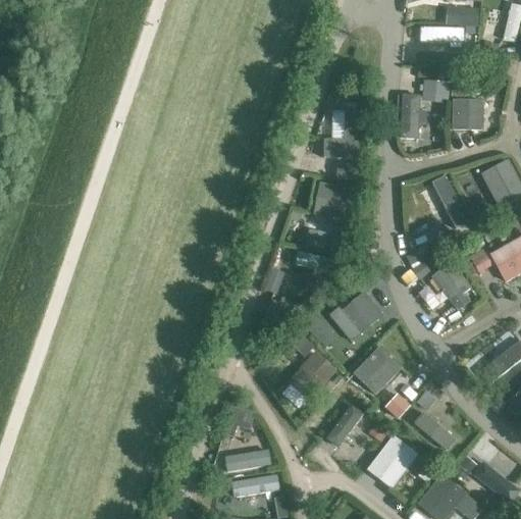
[(520,12),(520,5),(511,4),(503,39),(515,41),(520,12)]
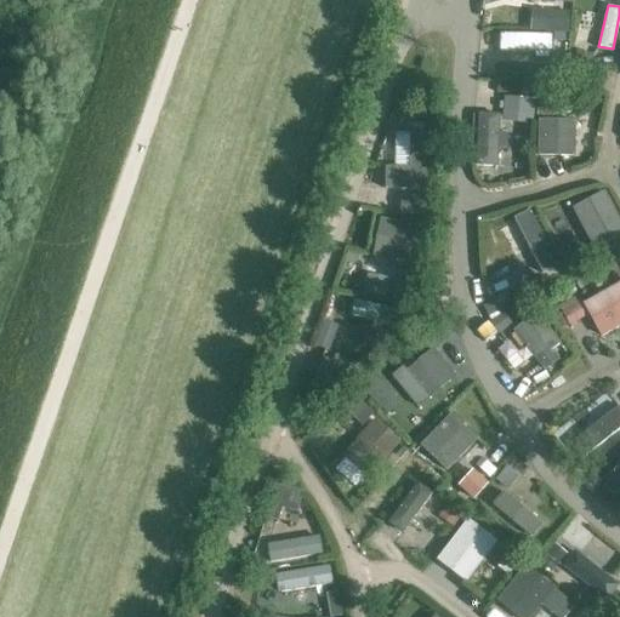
[(530,6),(529,27),(567,29),(569,9),(530,6)]
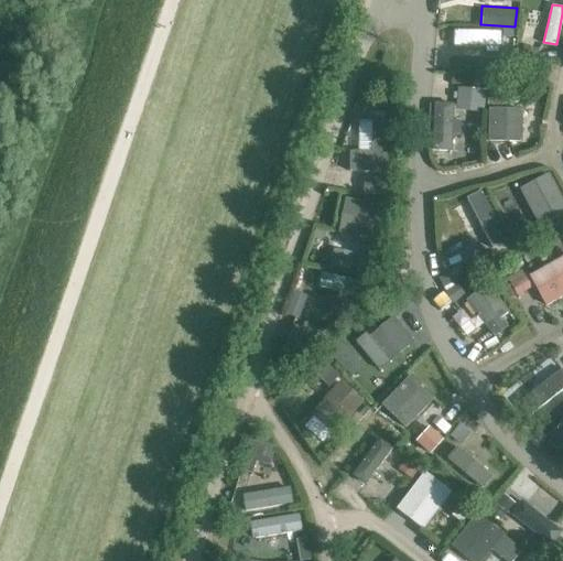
[(455,28),(454,44),(485,45),(485,50),(494,50),(494,45),(500,45),(500,29),(455,28)]
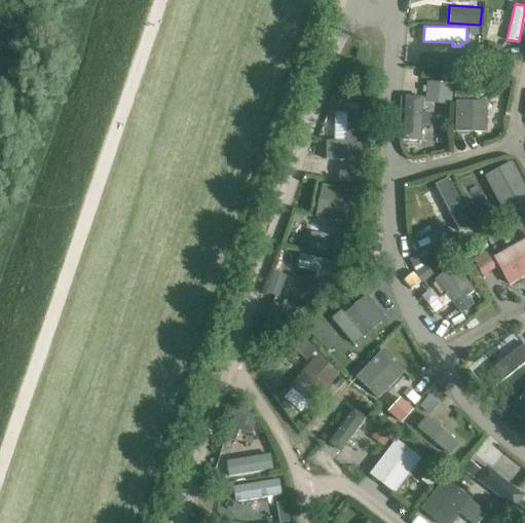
[(487,40),(484,57),(498,60),(501,43),(487,40)]
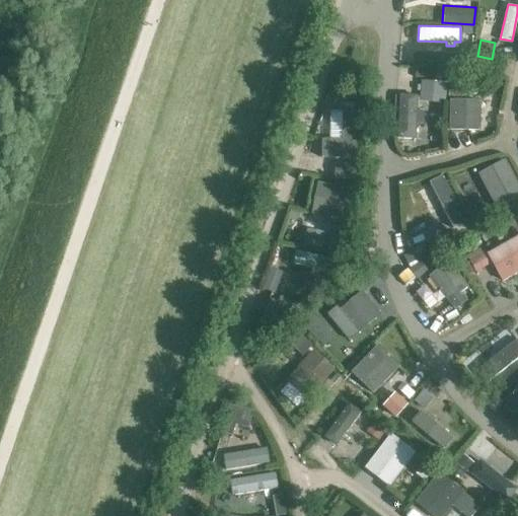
[(472,44),(462,46),(466,64),(476,62),(472,44)]
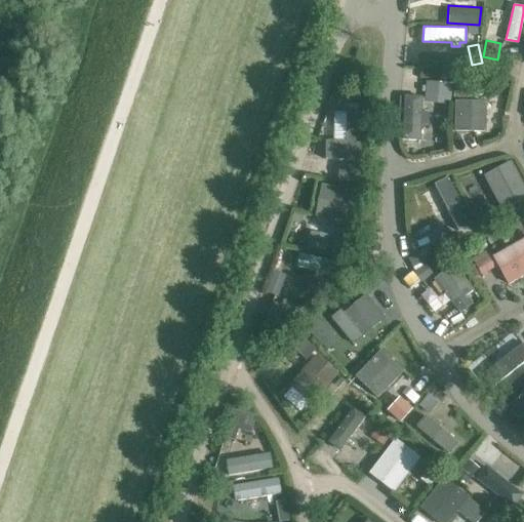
[(453,77),(453,95),(473,95),(473,77),(453,77)]
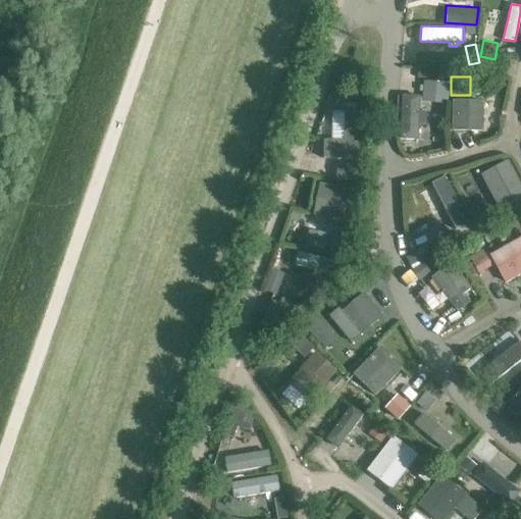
[(486,78),(486,91),(500,91),(500,78),(486,78)]
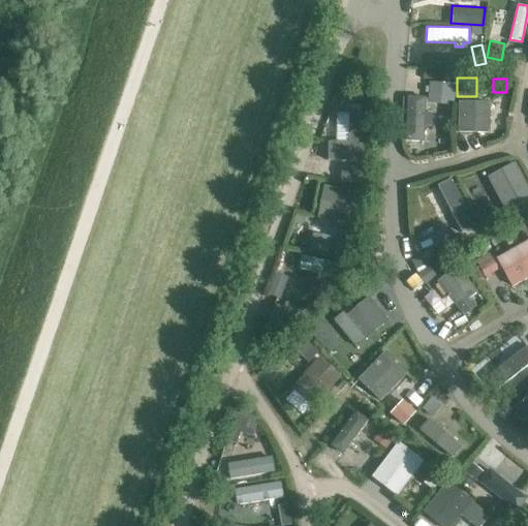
[(429,80),(427,100),(454,103),(456,82),(429,80)]
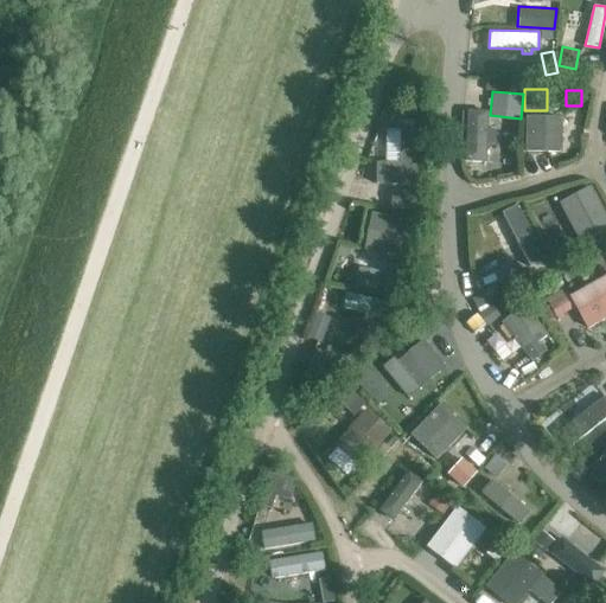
[(467,109),(466,160),(486,160),(486,143),(496,143),(497,127),(486,127),(488,109),(467,109)]
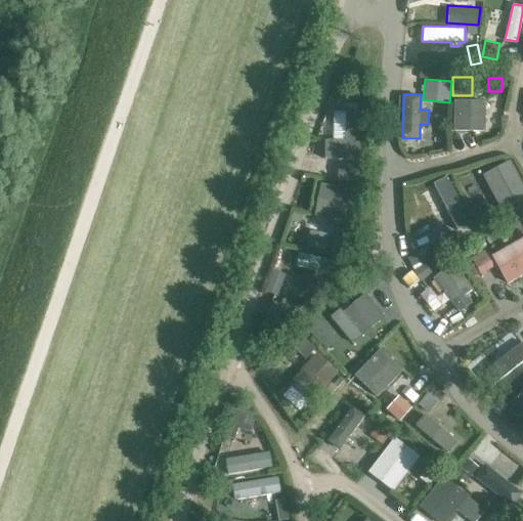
[(484,99),(453,98),(453,130),(484,130),(484,99)]
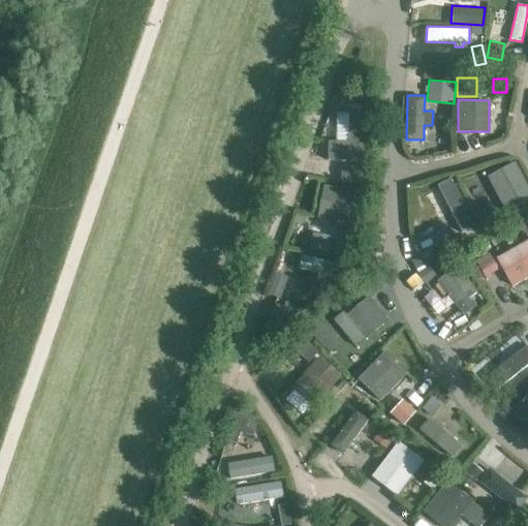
[(327,158),(363,159),(364,112),(348,111),(348,141),(328,140),(327,158)]
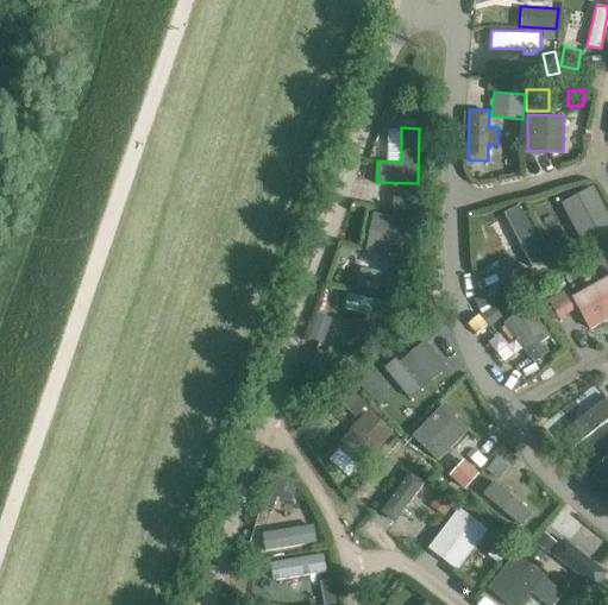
[(607,214),(594,186),(562,201),(581,240),(607,227),(607,214)]
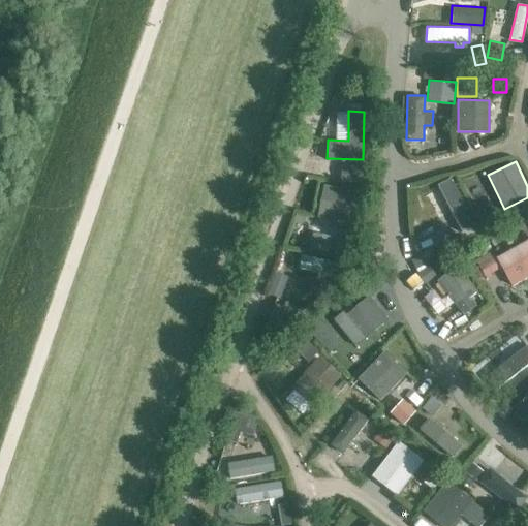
[(341,164),(341,180),(362,180),(363,165),(341,164)]
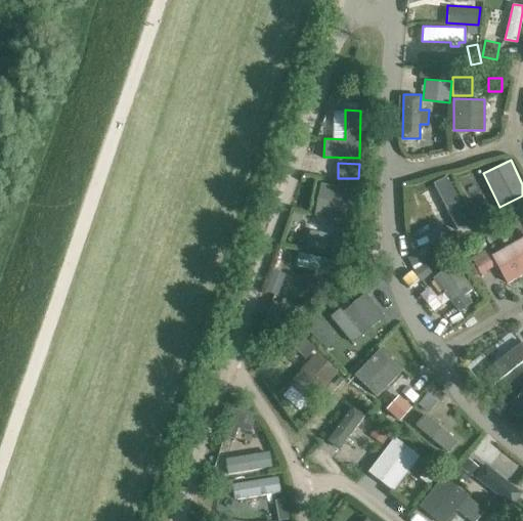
[(432,182),(456,228),(471,220),(446,175),(432,182)]
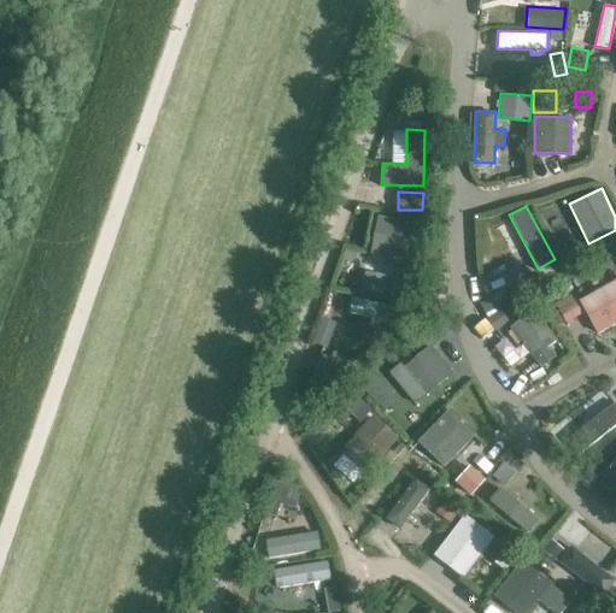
[(379,214),(370,252),(412,260),(421,223),(379,214)]
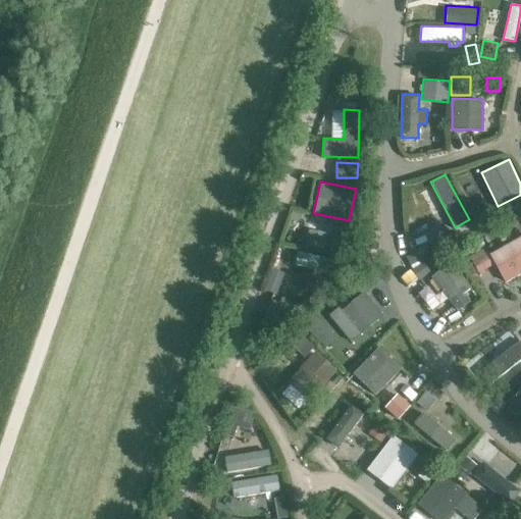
[(291,206),(289,216),(298,219),(301,209),(291,206)]
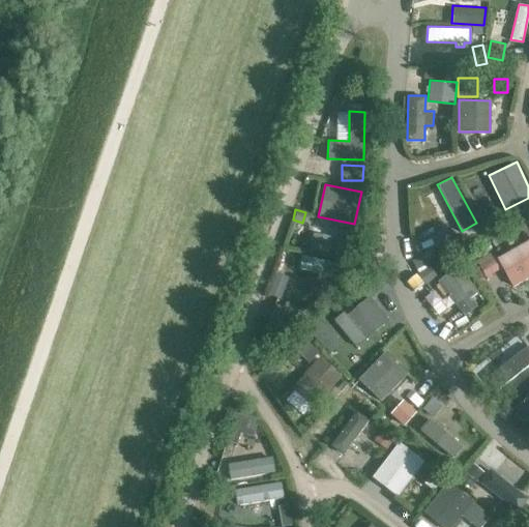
[(499,211),(481,220),(491,237),(507,229),(499,211)]
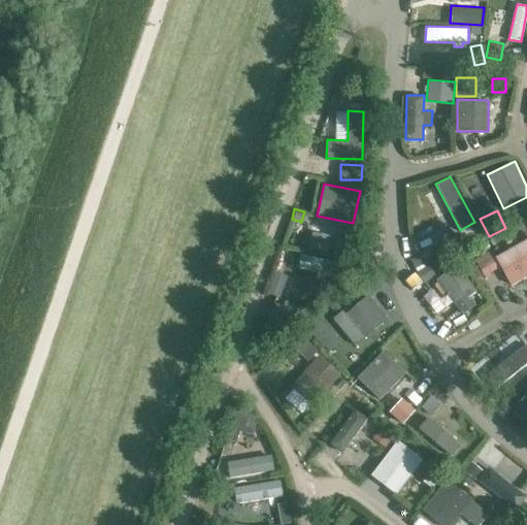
[(339,228),(334,254),(353,257),(356,239),(351,238),(353,230),(339,228)]
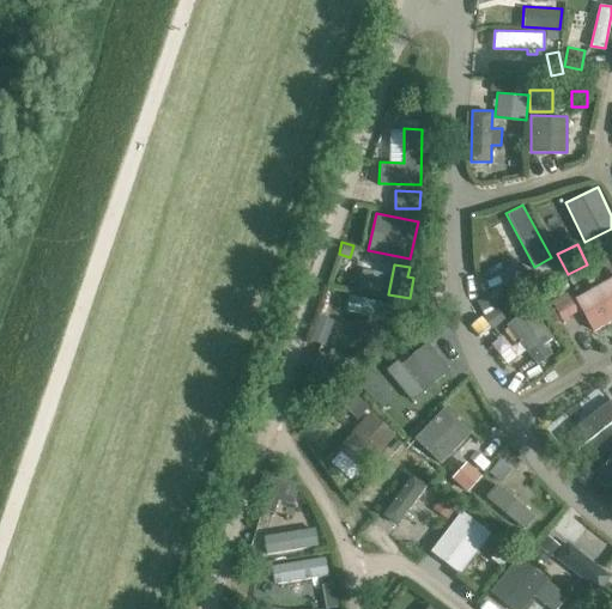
[(532,267),(513,275),(515,280),(525,299),(543,290),(532,267)]
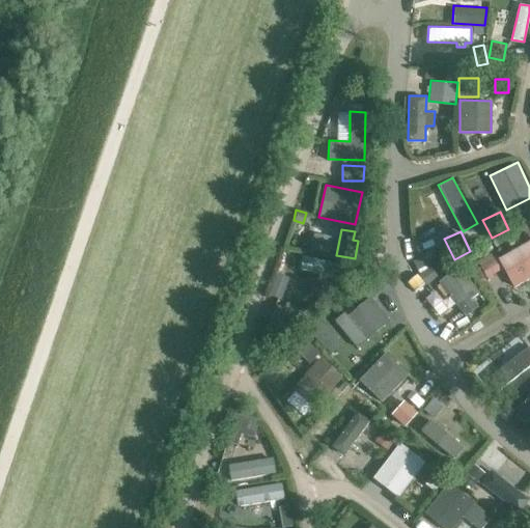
[(314,232),(311,249),(328,252),(331,235),(314,232)]
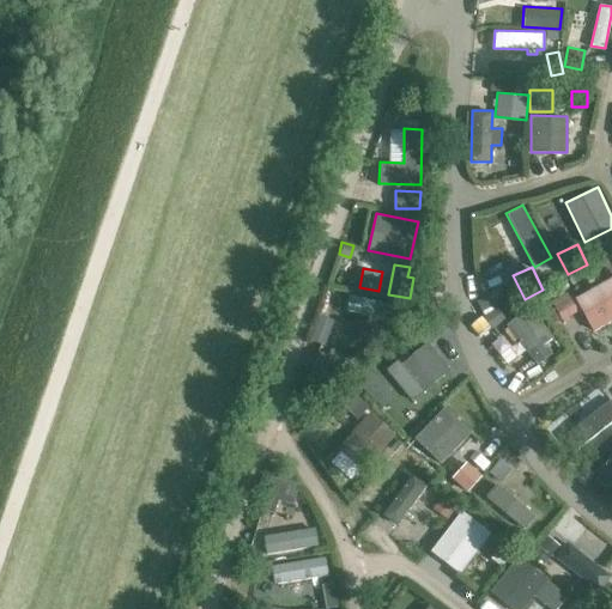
[(611,275),(574,297),(592,329),(611,317),(611,275)]
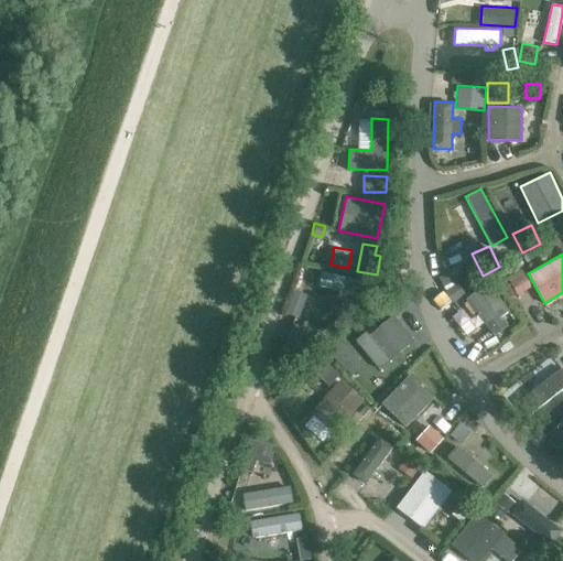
[(521,267),(507,276),(511,282),(516,292),(517,293),(531,286),(521,267)]
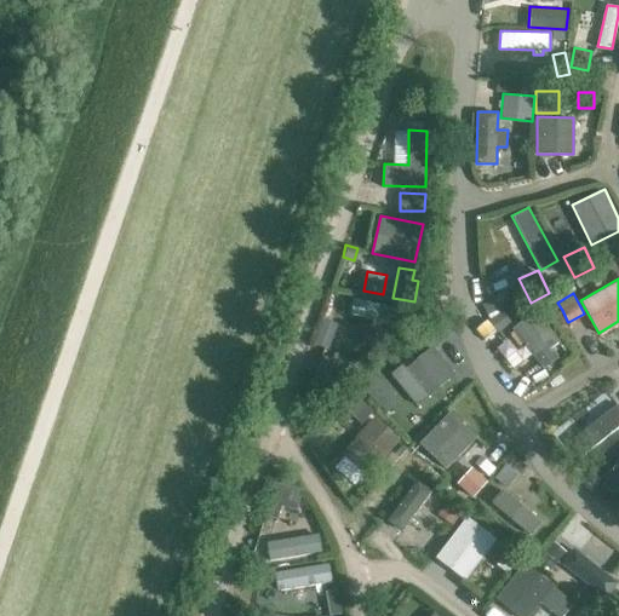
[(353,297),(350,312),(394,321),(396,306),(353,297)]
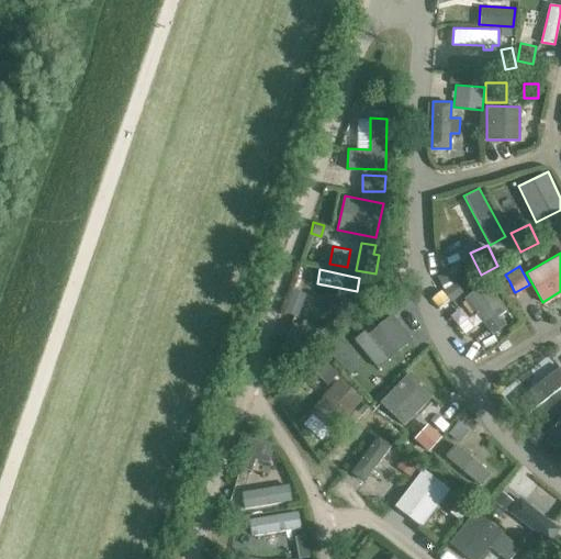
[(455,280),(442,289),(451,300),(463,291),(455,280)]
